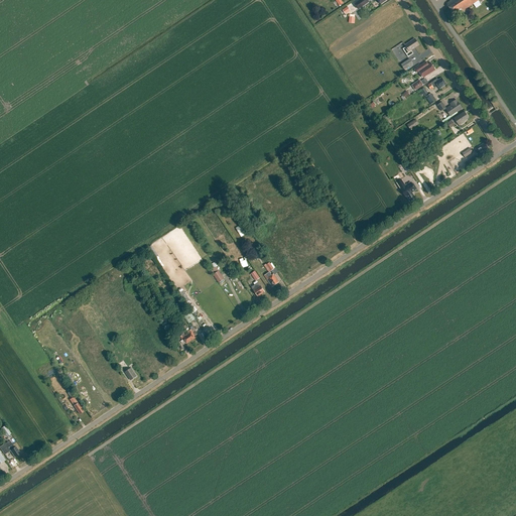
[(358,9),(364,5),(368,2),(367,0),(360,0),(355,4),(358,9)]
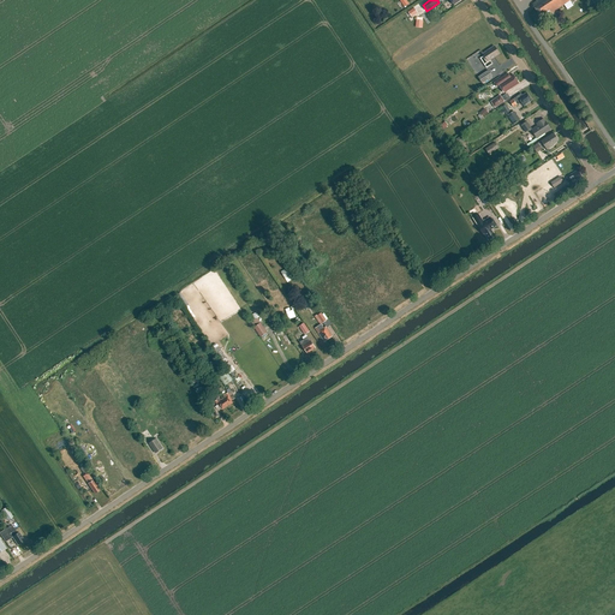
[(572,4),(575,0),(537,0),(532,4),(542,18),(548,15),(551,13),(569,1),(572,4)]
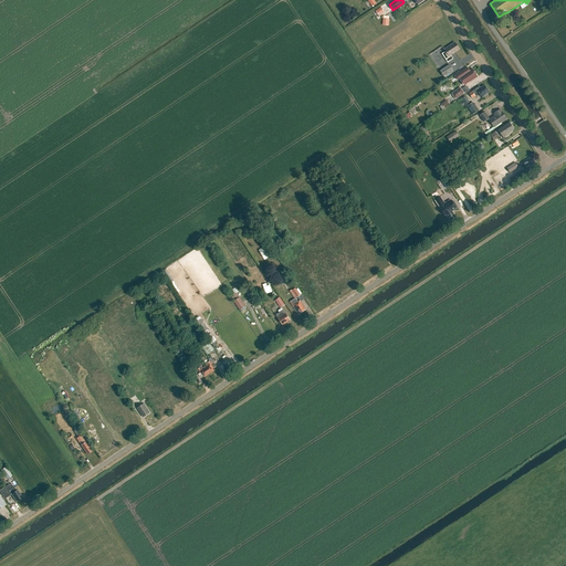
[(448,62),(453,59),(451,55),(460,50),(456,42),(444,50),(446,51),(442,54),(448,62)]
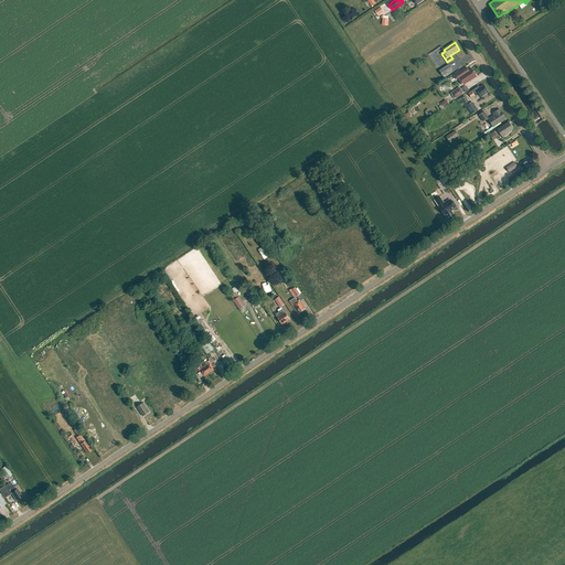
[(444,76),(452,71),(449,65),(439,71),(444,76)]
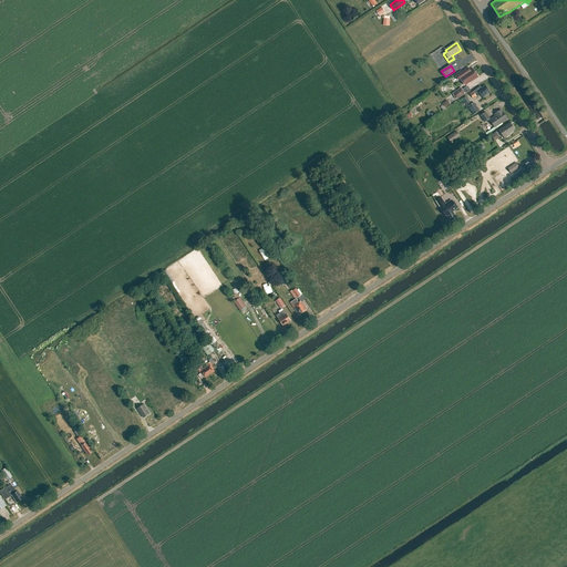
[(455,76),(459,81),(460,79),(464,85),(478,76),(473,69),(471,71),(468,68),(455,76)]
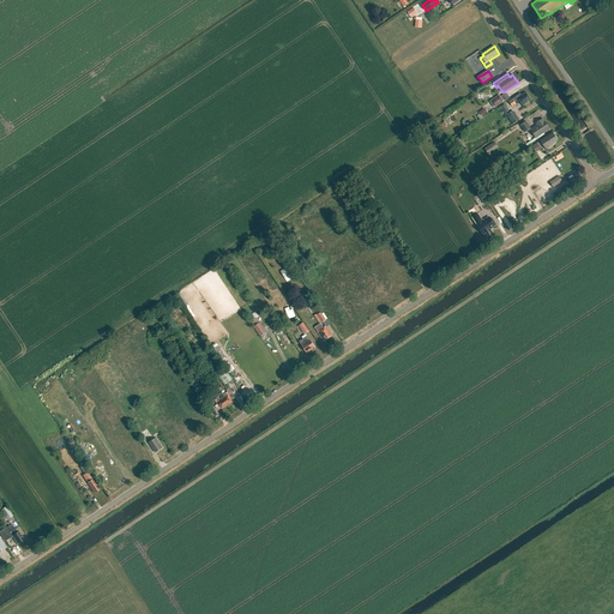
[(525,92),(517,98),(522,106),(530,101),(525,92)]
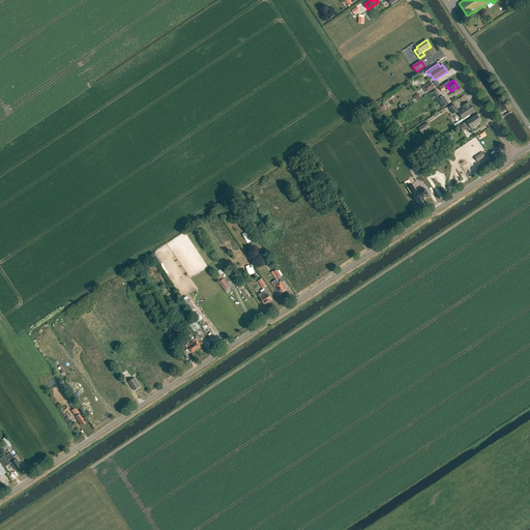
[(427,93),(435,87),(431,83),(423,88),(427,93)]
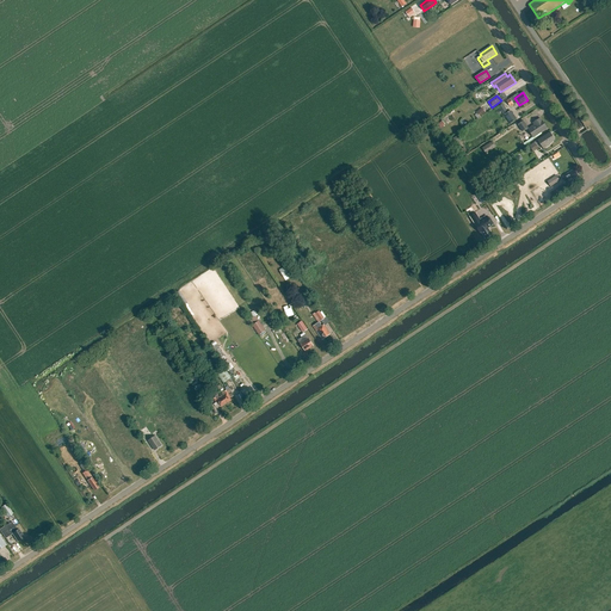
[(499,106),(504,115),(510,124),(517,119),(511,110),(507,112),(503,104),(499,106)]
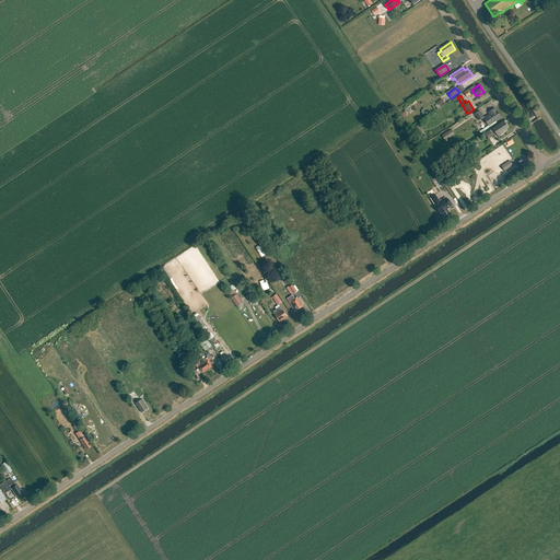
[(489,126),(501,117),(496,108),(489,113),(490,115),(483,118),(489,126)]
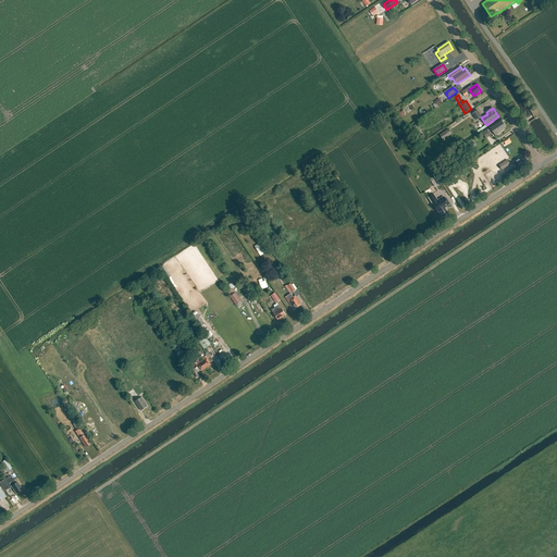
[(477,120),(481,116),(477,110),(471,113),(477,120)]
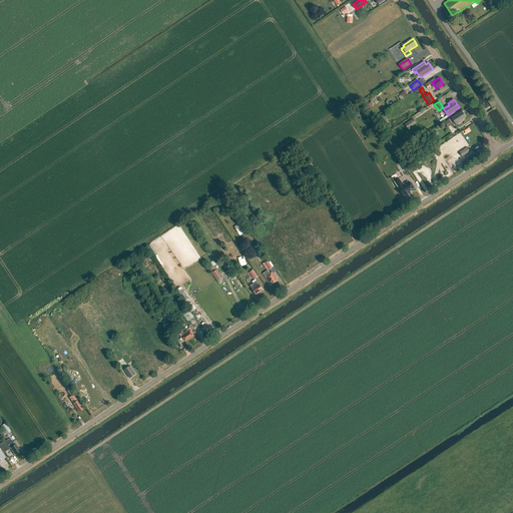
[(456,125),(462,121),(462,120),(466,117),(462,111),(451,118),(456,125)]
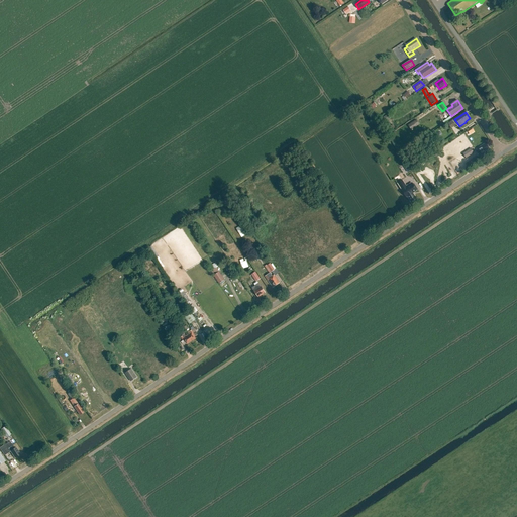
[(411,129),(420,124),(416,119),(408,125),(411,129)]
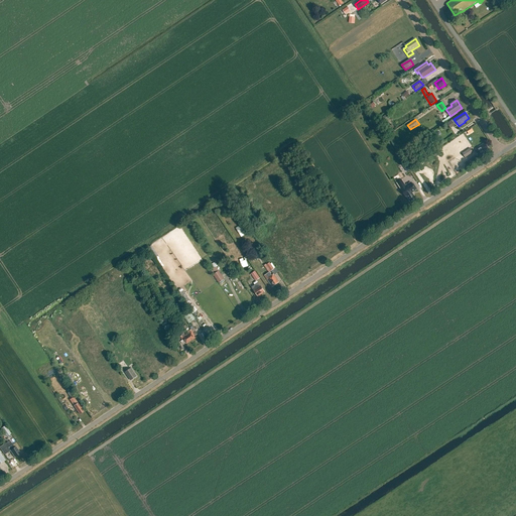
[(450,128),(455,125),(452,120),(444,124),(446,127),(448,126),(450,128)]
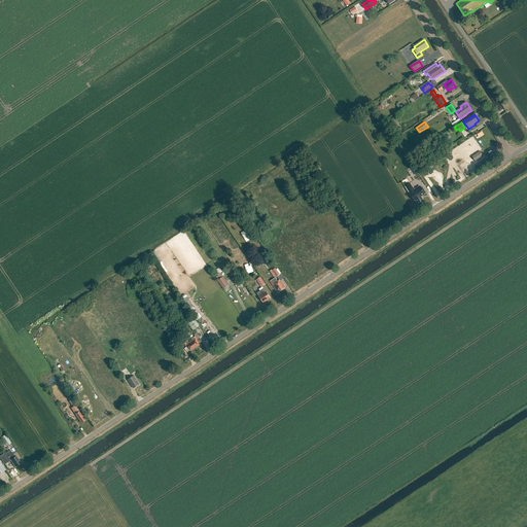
[(489,159),(492,156),(498,153),(497,152),(498,151),(495,146),(485,152),(489,159)]
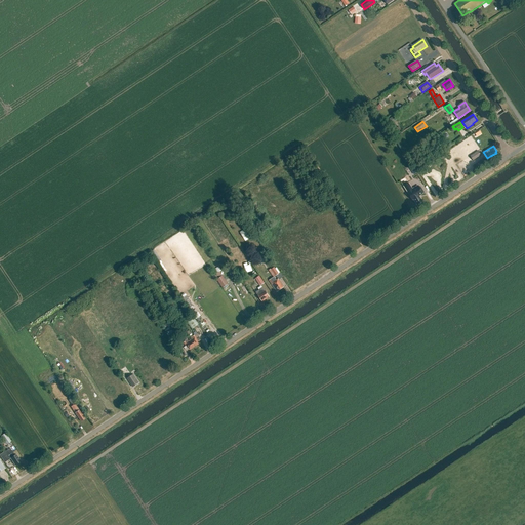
[(473,161),(480,156),(481,156),(478,151),(470,156),(470,157),(473,161)]
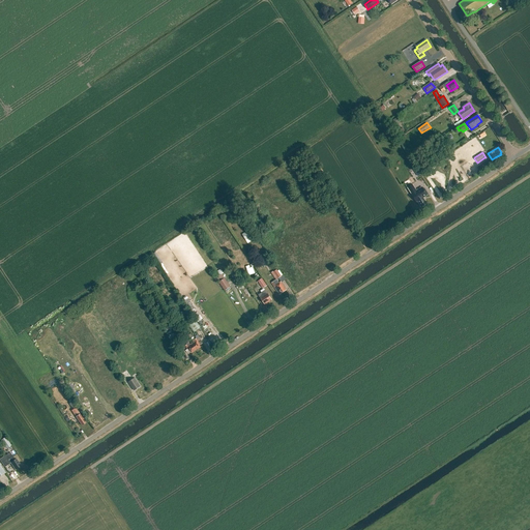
[(478,168),(480,171),(491,164),(489,160),(478,168)]
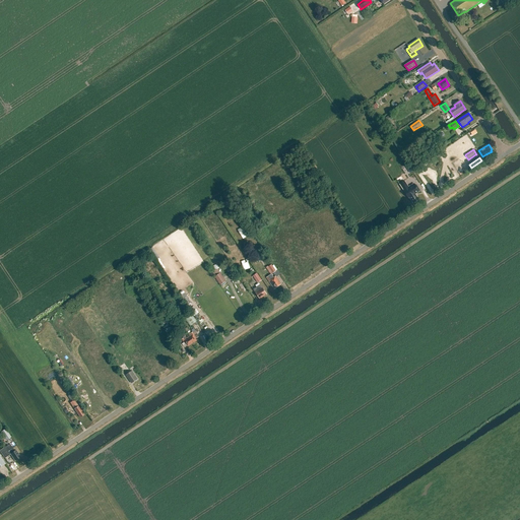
[(403,191),(407,196),(408,198),(409,198),(413,203),(418,199),(415,194),(419,191),(413,184),(408,187),(404,181),(399,184),(403,190),(403,191)]
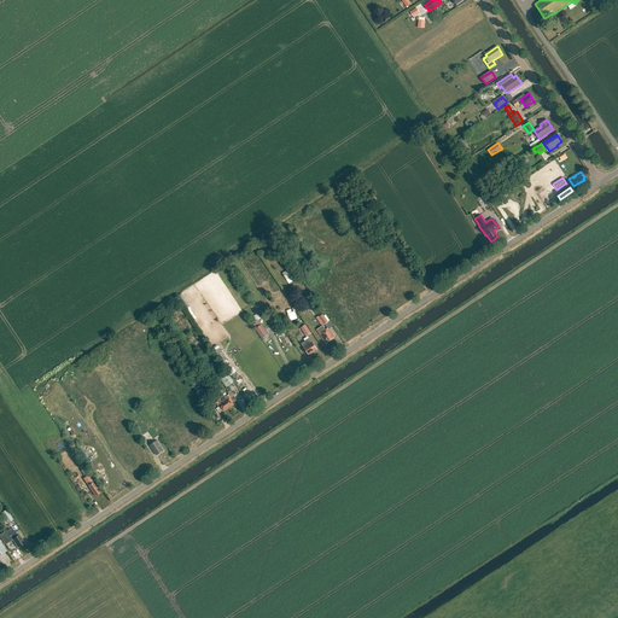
[(286,280),(297,274),(292,267),(283,273),(286,280)]
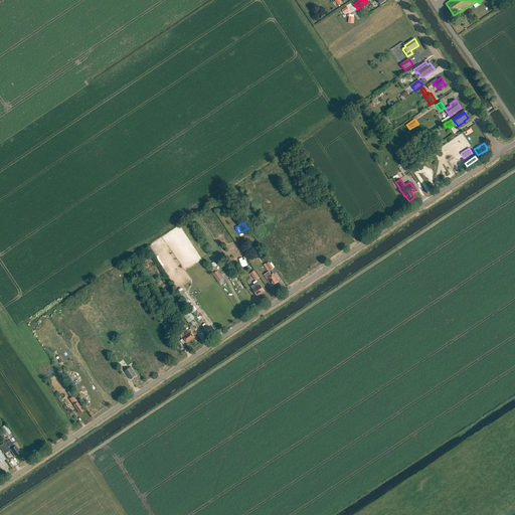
[(238,259),(241,268),(247,266),(245,259),(242,260),(241,258),(238,259)]
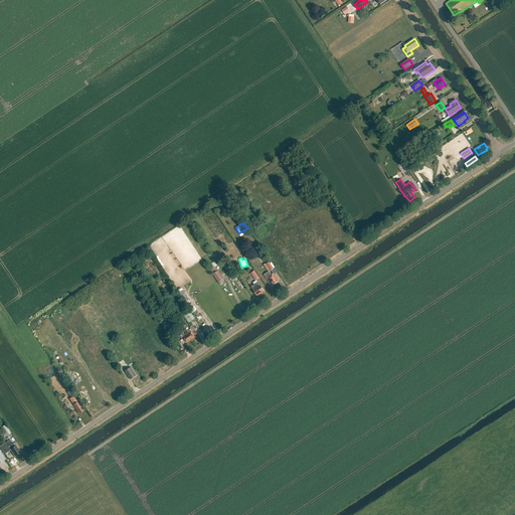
[(218,271),(215,267),(210,270),(213,274),(212,274),(218,282),(223,279),(218,270),(218,271)]
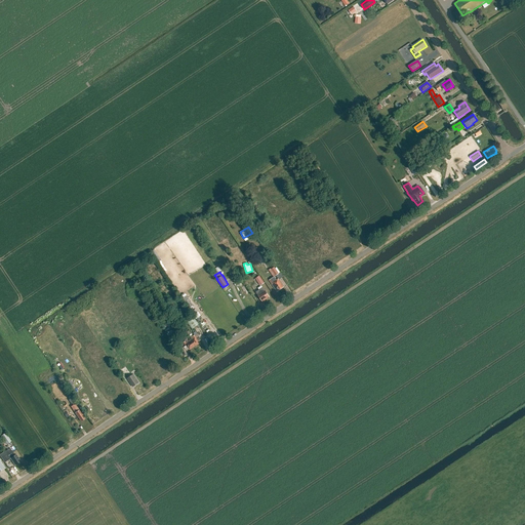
[(260,285),(265,283),(259,276),(255,278),(260,285)]
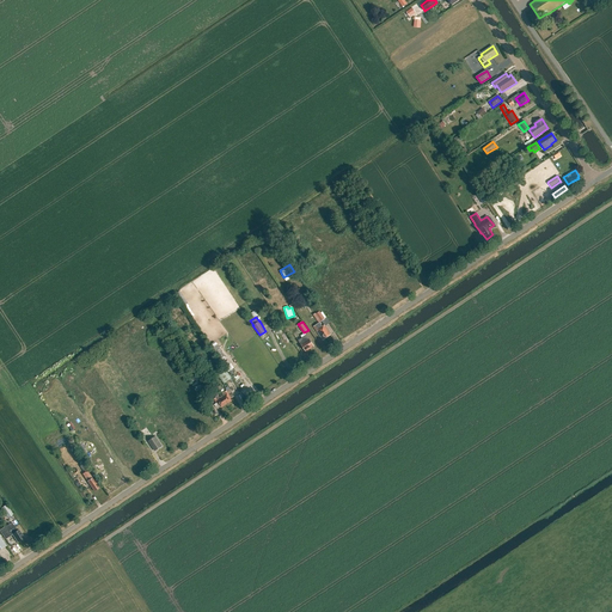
[(330,334),(324,325),(323,326),(320,323),(314,328),(323,341),(330,336),(329,334),(330,334)]
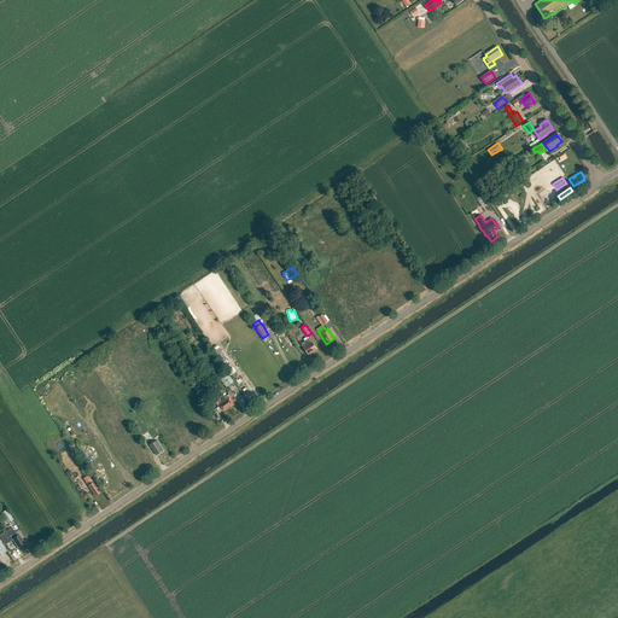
[(309,355),(316,350),(309,338),(301,344),(309,355)]
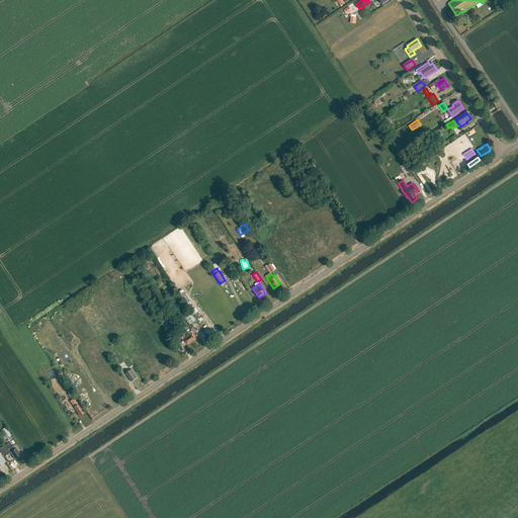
[(189,325),(196,320),(190,312),(183,317),(189,325)]
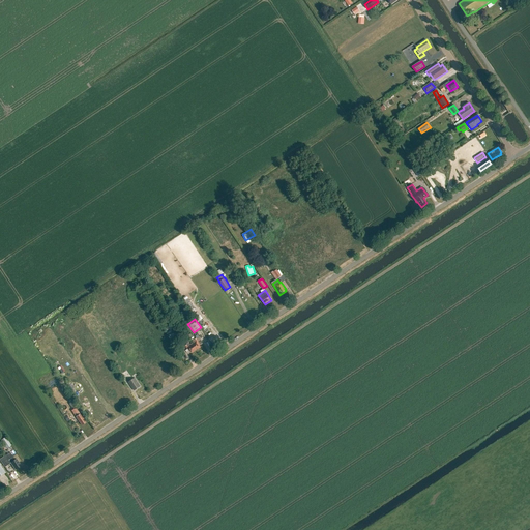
[(192,343),(196,350),(200,347),(199,346),(202,344),(202,343),(201,341),(199,342),(196,339),(195,340),(194,339),(192,340),(193,343),(192,343)]
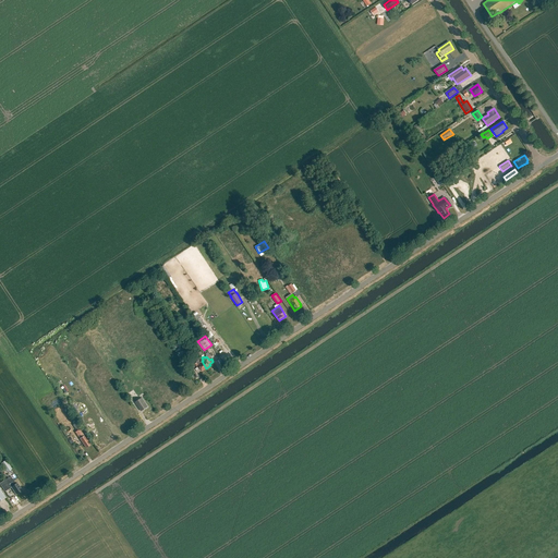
[(206,368),(202,361),(199,362),(198,360),(196,362),(196,363),(195,364),(197,367),(196,370),(197,371),(198,370),(199,371),(201,371),(202,372),(206,368)]
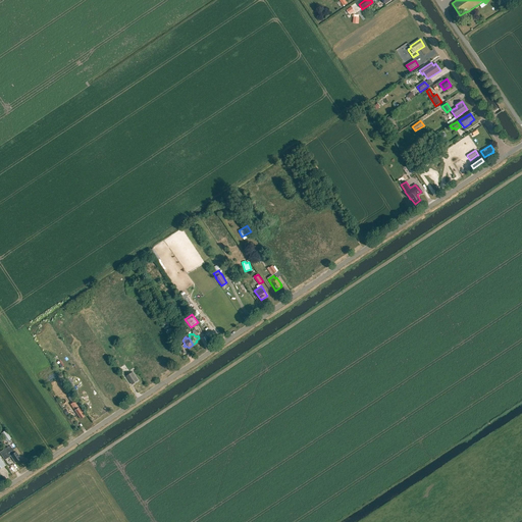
[(133,384),(139,380),(134,371),(127,375),(133,384)]
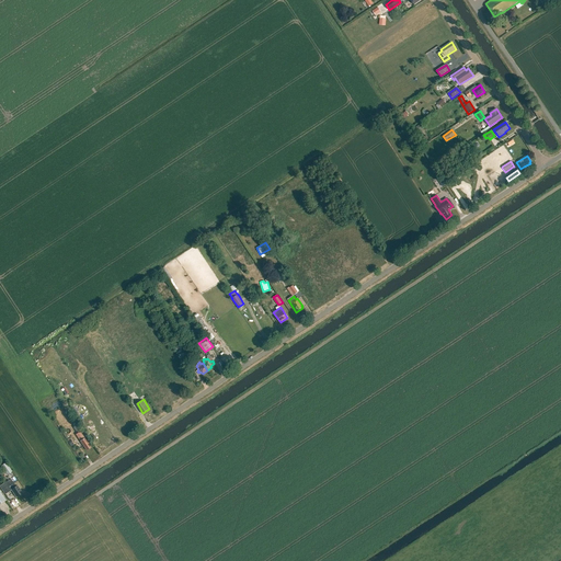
[(87,450),(91,447),(80,432),(77,434),(76,435),(87,450)]
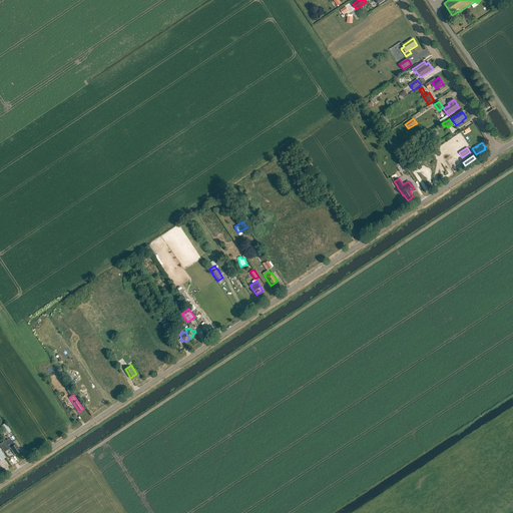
[(7,434),(11,431),(5,423),(1,426),(7,434)]
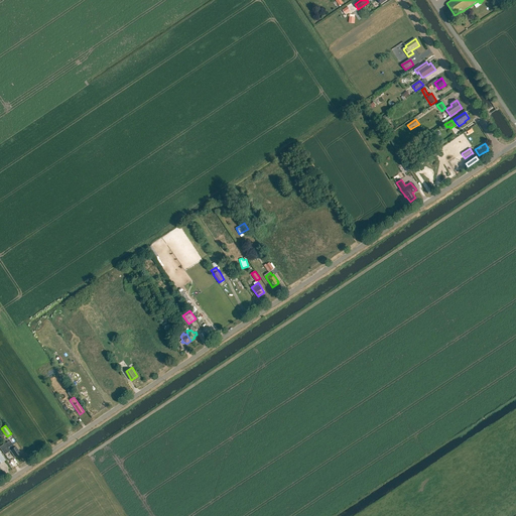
[(14,447),(10,441),(6,443),(0,447),(5,455),(11,450),(15,457),(20,454),(16,446),(14,447)]
